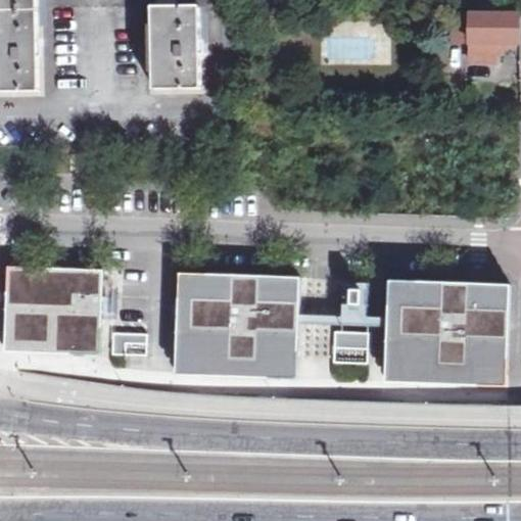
[(156,0),(157,3),(151,3),(152,86),(199,85),(200,9),(207,9),(206,0),(0,0),(0,88),(38,88),(37,47),(36,0),(156,0)]
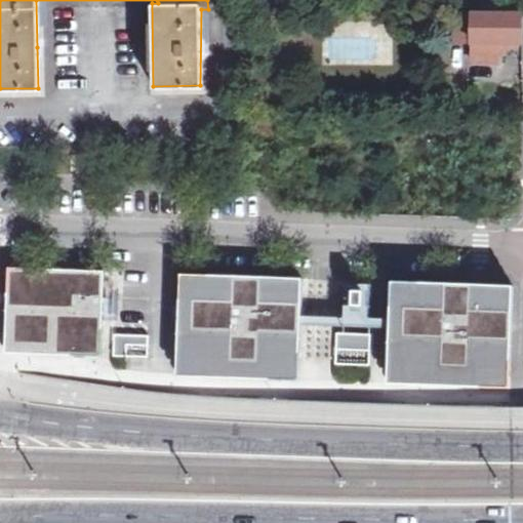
[(240,0),(240,9),(257,9),(257,0),(240,0)]
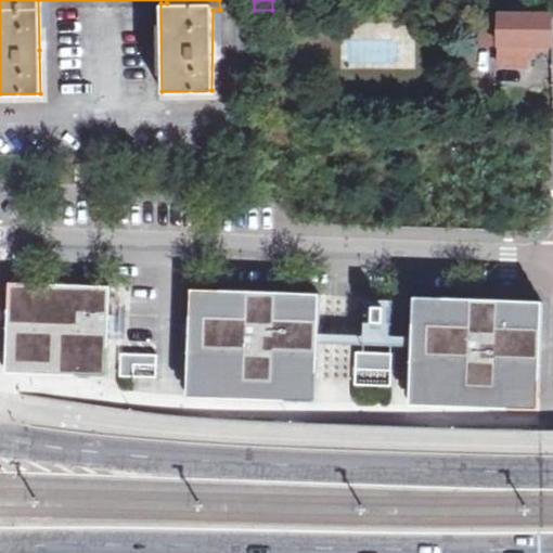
[(487,43),(496,43),(506,43),(506,52),(517,53),(517,49),(528,49),(528,43),(549,43),(549,12),(487,12),(487,43)]
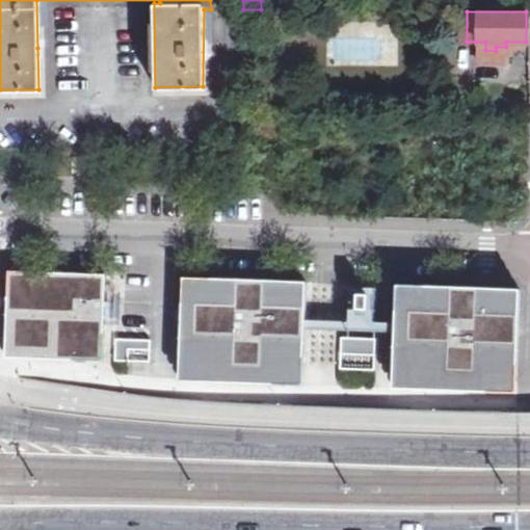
[(485,42),(475,42),(476,50),(485,50),(485,42)]
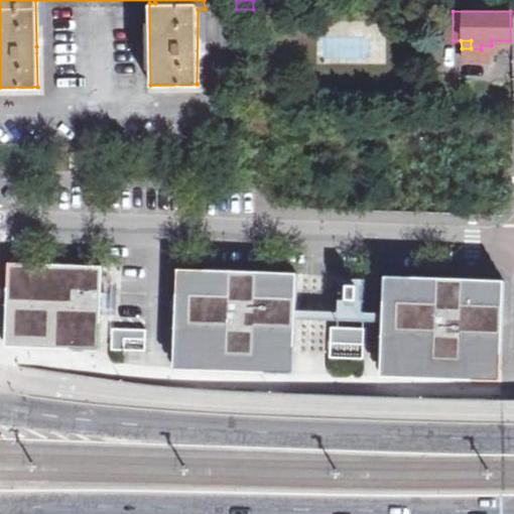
[(4,262),(3,288),(9,288),(8,322),(8,344),(67,346),(67,349),(97,350),(96,346),(99,265),(10,262),(4,262)]
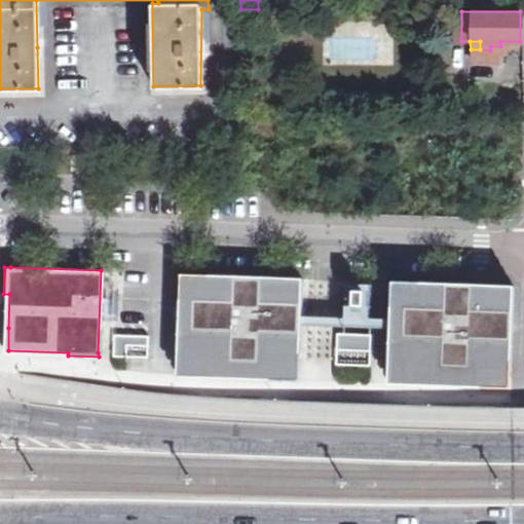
[(178,273),(177,299),(189,300),(187,363),(267,366),(267,378),(296,379),(300,277),(178,273)]
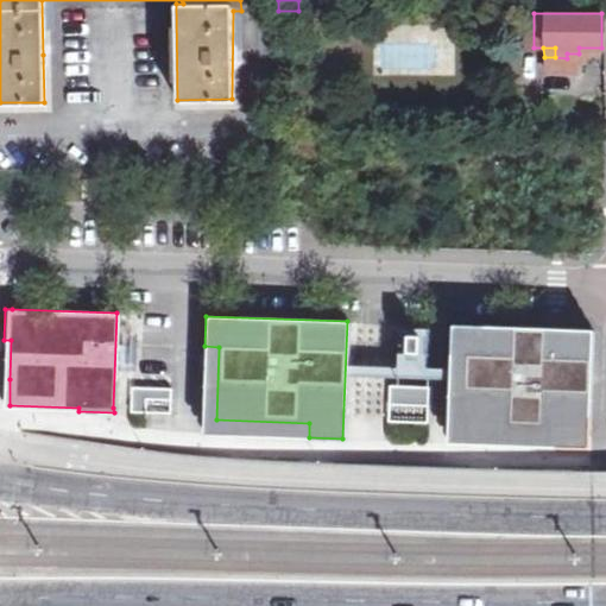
[(450,324),(449,354),(465,355),(461,417),(461,429),(588,435),(588,429),(593,329),(450,324)]
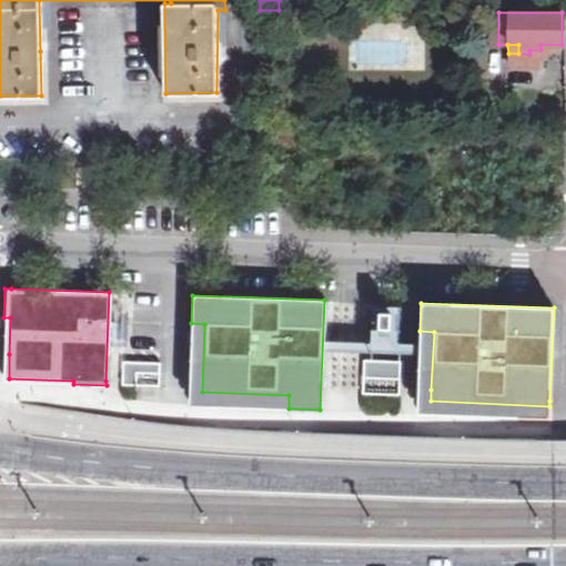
[(391,313),(378,313),(378,329),(390,330),(391,313)]
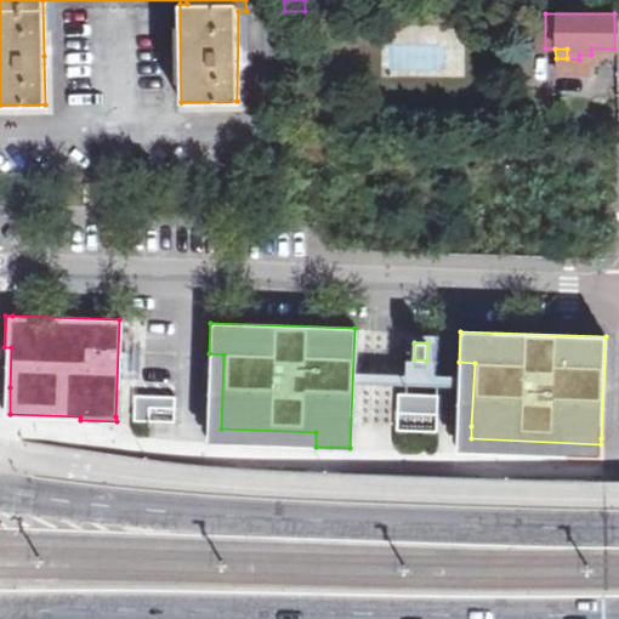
[(209,353),(204,443),(220,444),(221,429),(223,355),(209,353)]
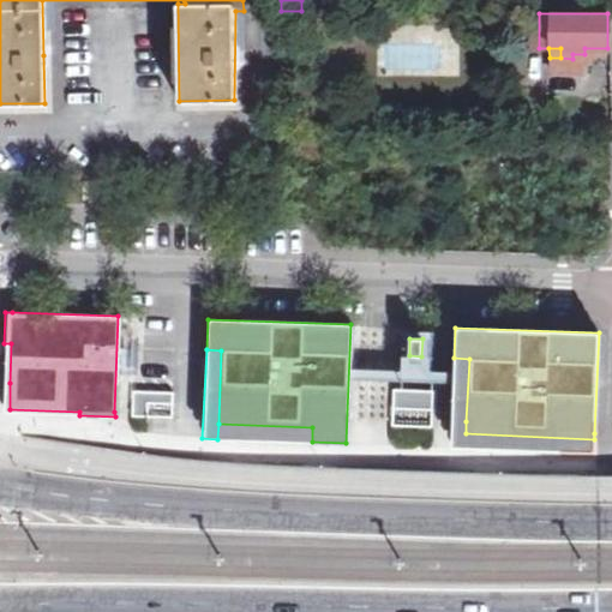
[(454,358),(451,448),(466,448),(466,433),(466,421),(469,359),(454,358)]
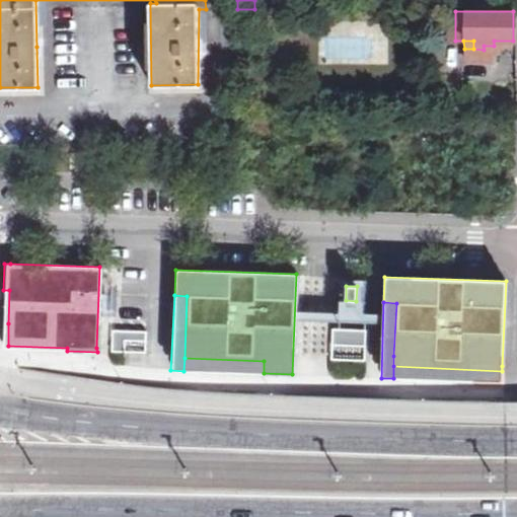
[(329,327),(328,344),(363,345),(363,328),(329,327)]
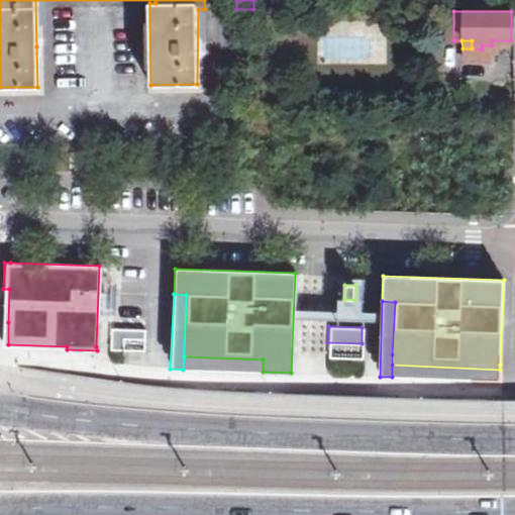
[(120,328),(109,328),(107,349),(120,349),(120,340),(120,328)]
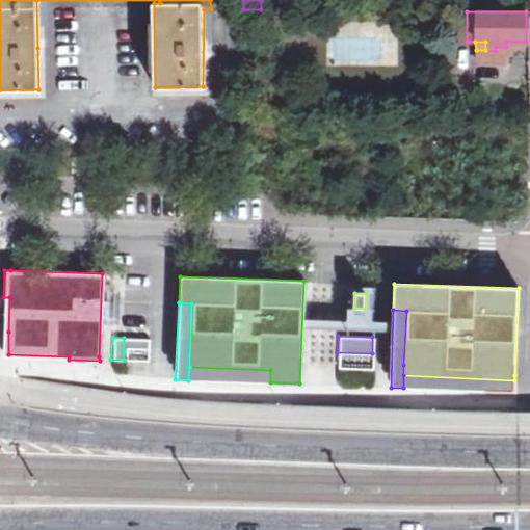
[(124,338),(124,350),(146,351),(147,339),(124,338)]
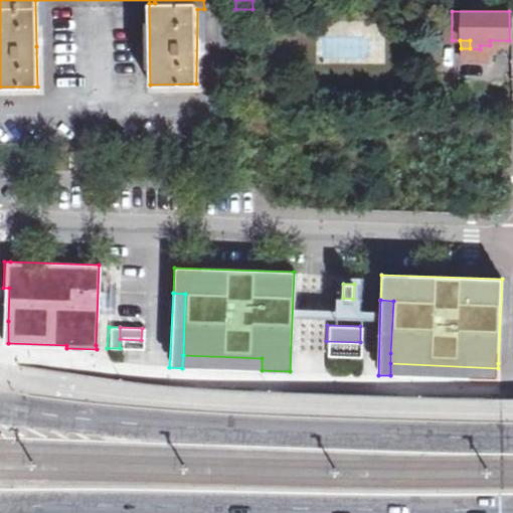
[(120,339),(120,348),(141,349),(141,340),(120,339)]
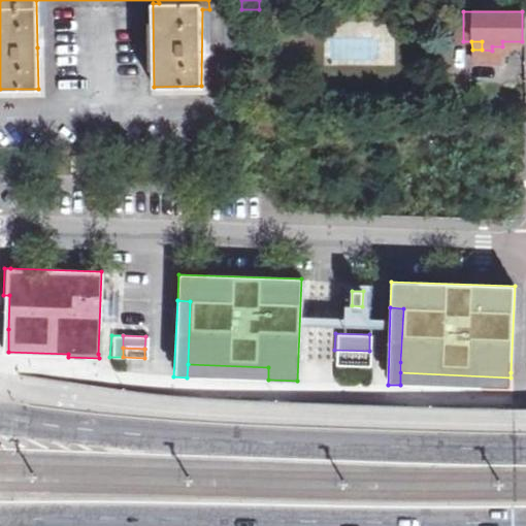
[(369,351),(334,350),(334,364),(368,366),(369,351)]
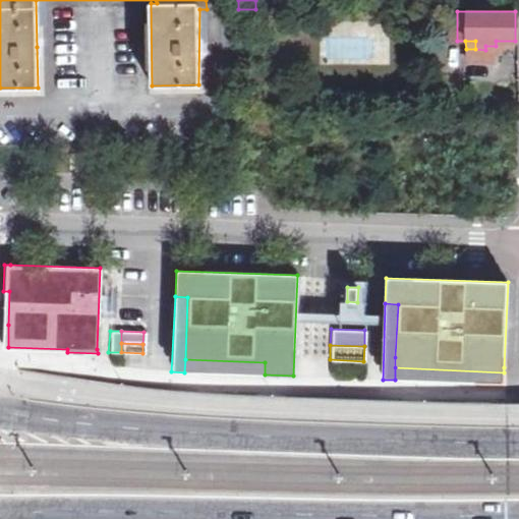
[(185,359),(184,372),(265,375),(265,362),(185,359)]
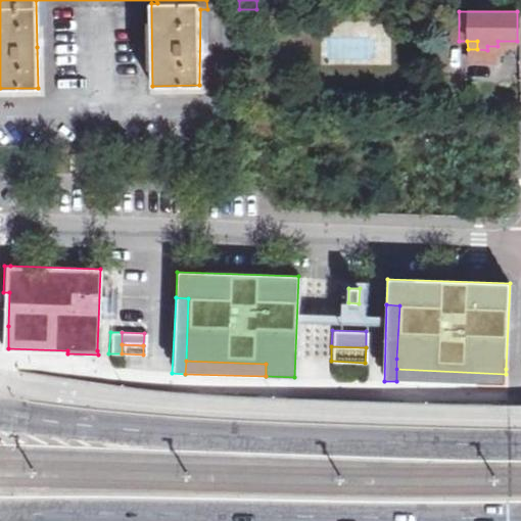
[(506,374),(396,369),(396,381),(506,385),(506,374)]
